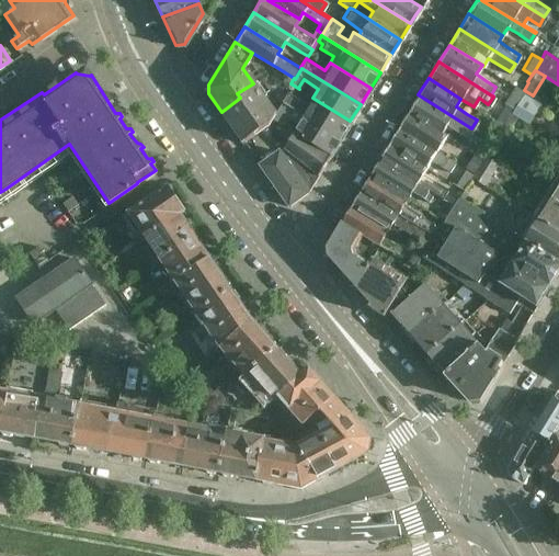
[(274,112),(253,83),(237,93),(240,98),(221,112),(242,140),(266,124),(271,117),(274,112)]
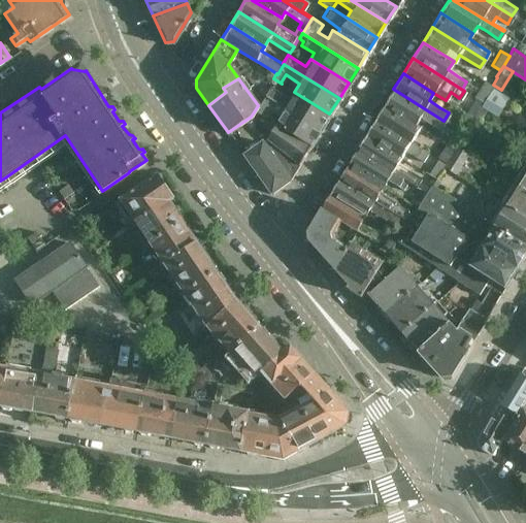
[(320,129),(329,113),(294,92),(289,100),(277,92),(282,84),(273,78),(264,95),(320,129)]
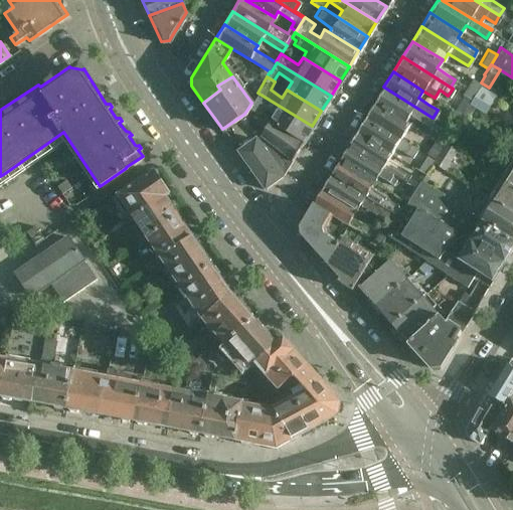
[(472,76),(462,93),(463,94),(463,95),(469,99),(480,81),(472,76)]
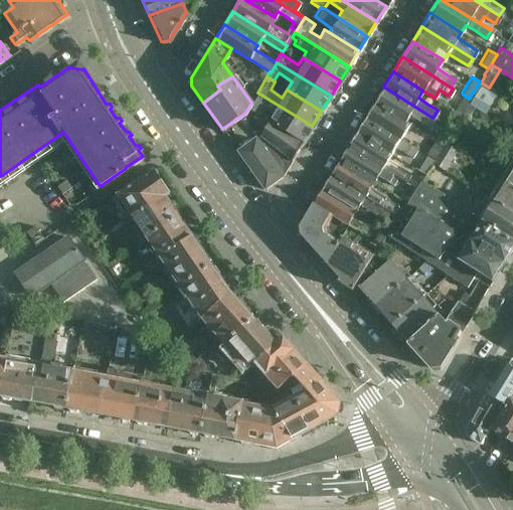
[(480,82),(480,81),(469,99),(467,102),(475,107),(475,105),(485,111),(496,93),(480,82)]
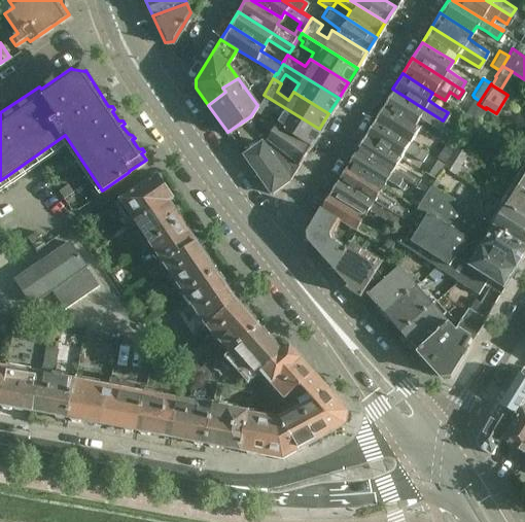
[(392,89),(383,105),(413,124),(418,116),(428,123),(438,129),(443,120),(392,89)]
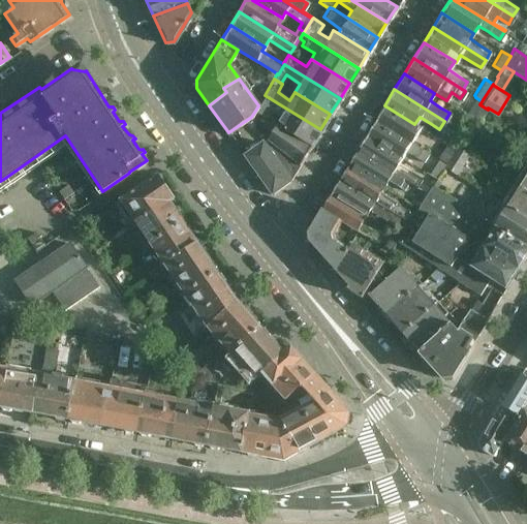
[(311,144),(320,129),(265,95),(258,105),(255,111),(259,113),(261,114),(266,106),(280,115),(276,122),(311,144)]
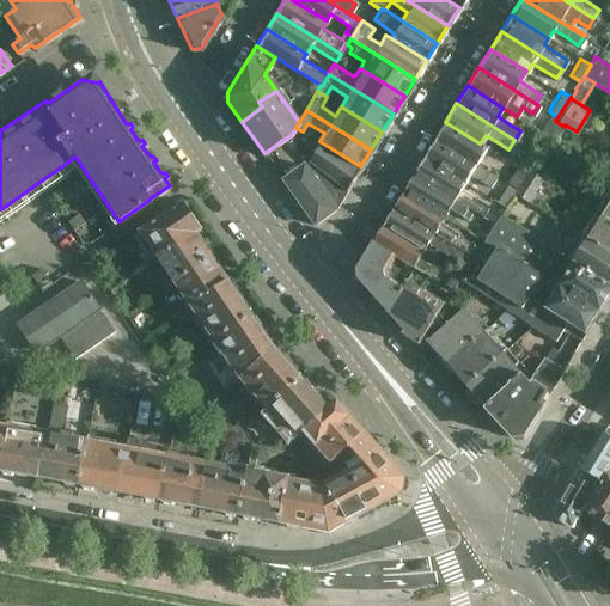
[(540,129),(538,128),(537,129),(547,135),(555,121),(557,117),(550,112),(540,129)]
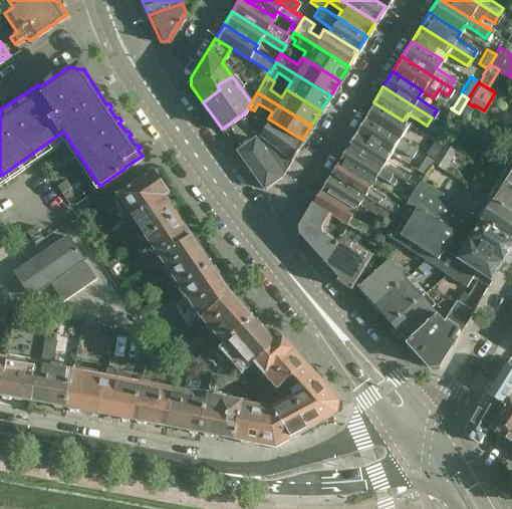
[(460,113),(467,117),(474,106),(466,101),(459,113),(454,121),(455,121),(460,113)]
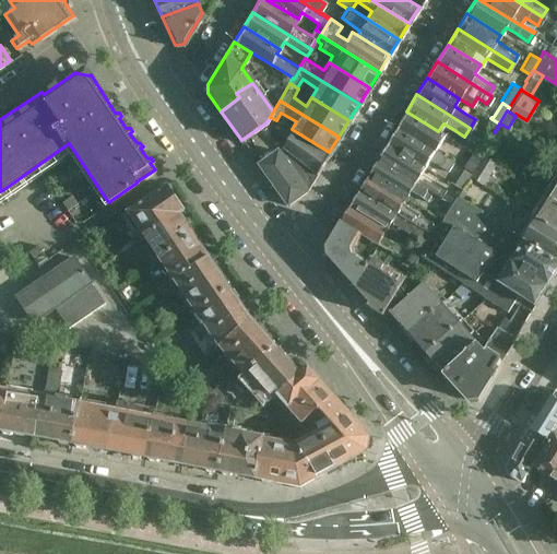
[(406,112),(396,127),(451,162),(452,160),(434,148),(443,134),(438,131),(406,112)]
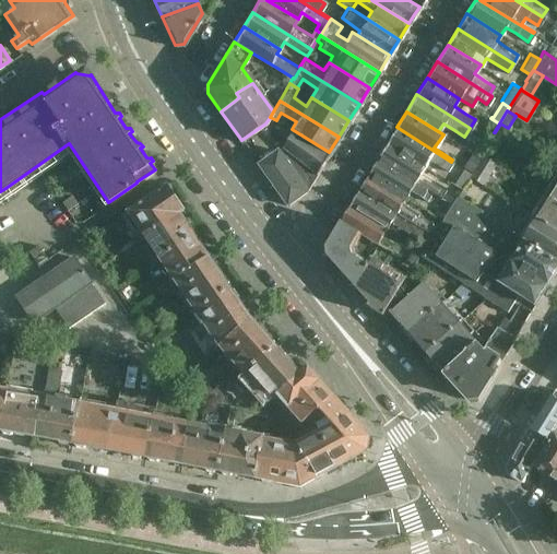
[(482,133),(482,136),(489,140),(494,132),(499,124),(490,118),(482,133)]
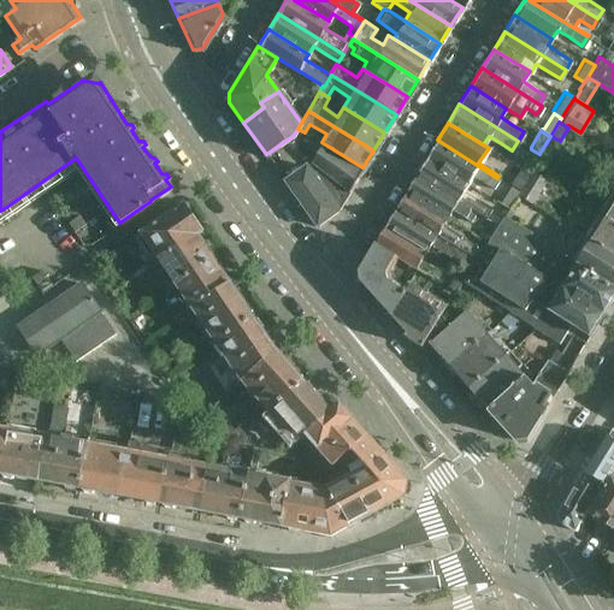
[(337,208),(338,207),(362,167),(322,142),(305,132),(302,131),(300,136),(302,137),(300,142),(316,152),(310,160),(284,178),(316,224),(337,208)]
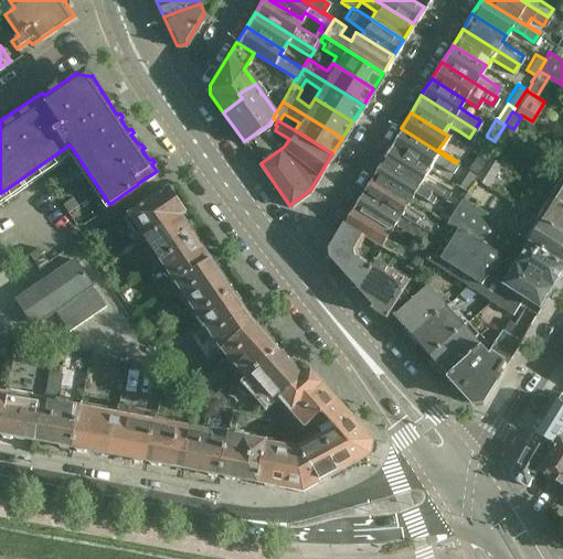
[(401,128),(391,143),(428,167),(433,160),(452,171),(456,163),(401,128)]
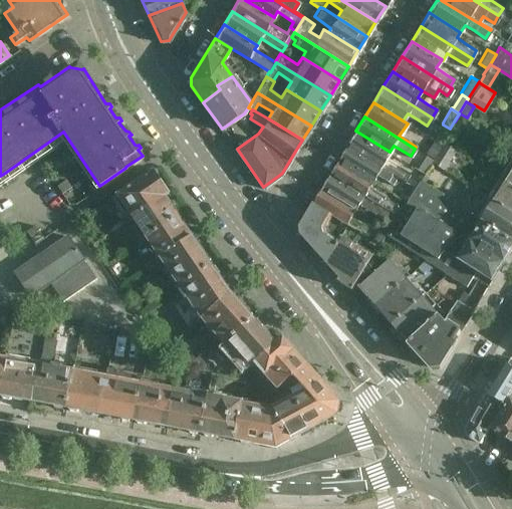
[(466,130),(454,122),(455,121),(454,121),(450,129),(449,130),(450,130),(451,131),(445,140),(456,147),(466,130)]
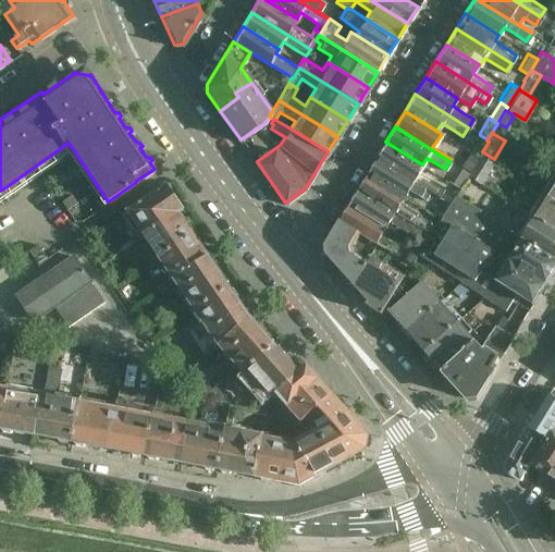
[(478,155),(488,140),(486,140),(488,139),(480,135),(470,150),(478,155)]
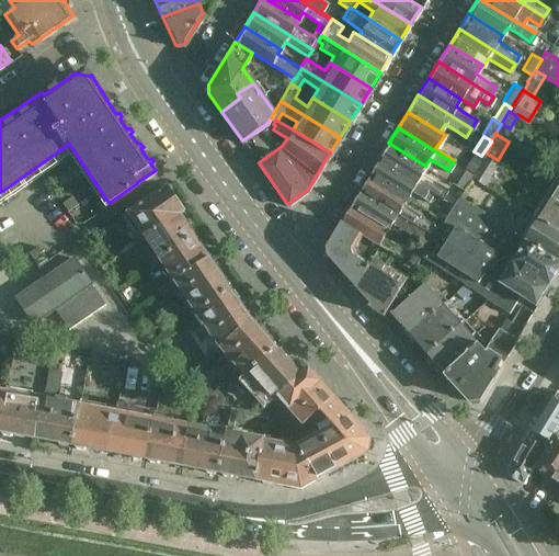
[(388,143),(378,158),(432,192),(444,199),(452,203),(455,197),(460,188),(454,183),(449,180),(445,188),(432,180),(421,173),(425,166),(388,143)]
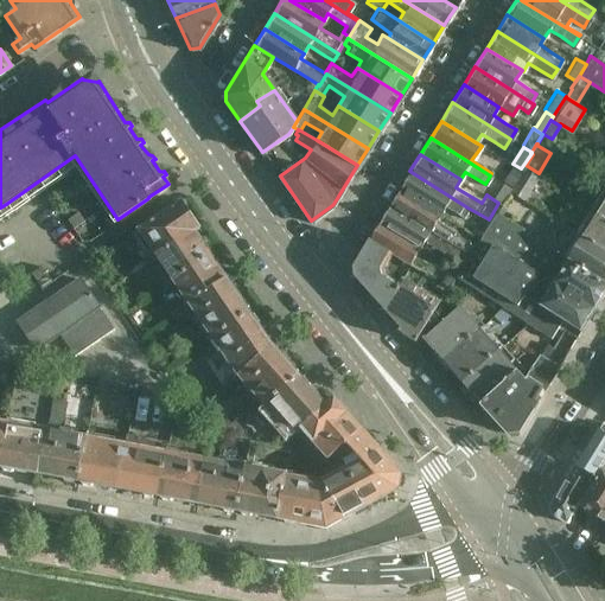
[(510,164),(502,179),(511,185),(521,170),(510,164)]
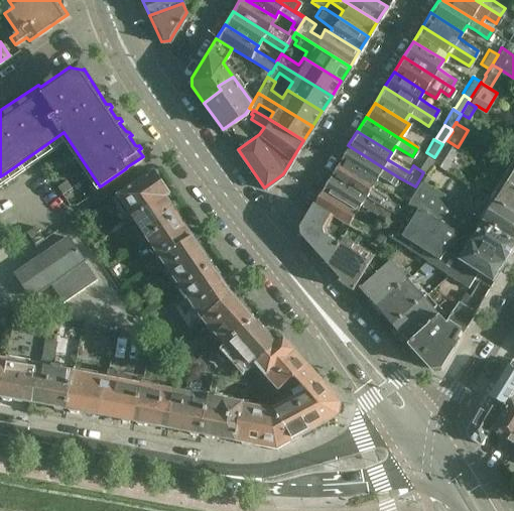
[(434,157),(432,161),(443,168),(457,148),(445,141),(442,144),(434,157)]
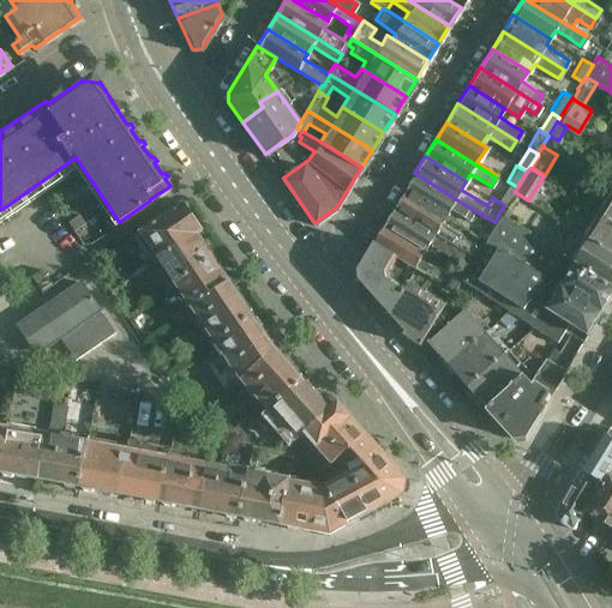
[(403,190),(444,216),(450,208),(462,215),(467,218),(473,210),(414,173),(403,190)]
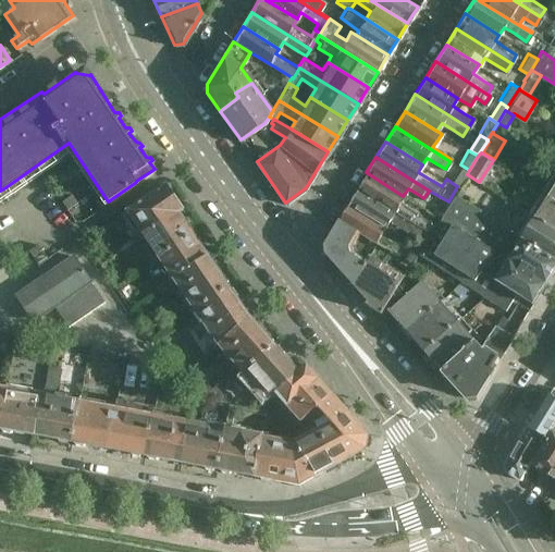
[(460,167),(451,182),(457,186),(458,187),(468,171),(460,167)]
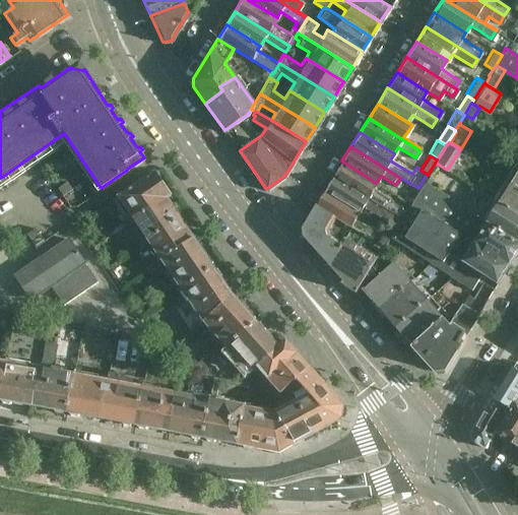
[(341,161),(333,176),(400,217),(406,208),(373,188),(376,183),(341,161)]
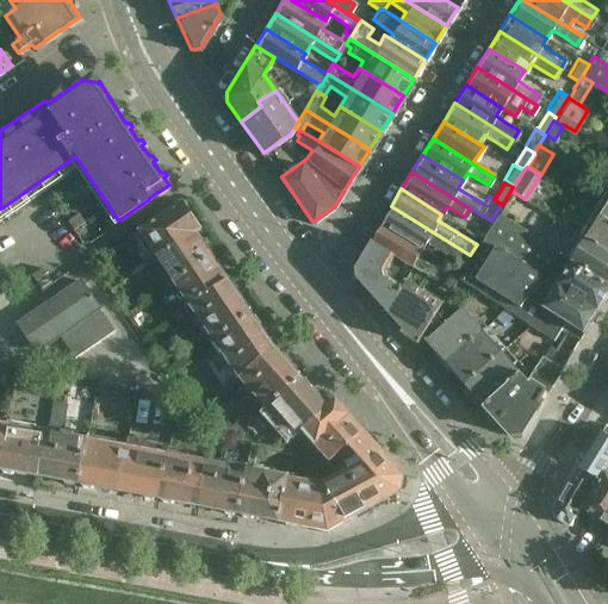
[(156,256),(193,230),(198,226),(184,205),(180,199),(172,205),(134,232),(153,259),(156,256)]
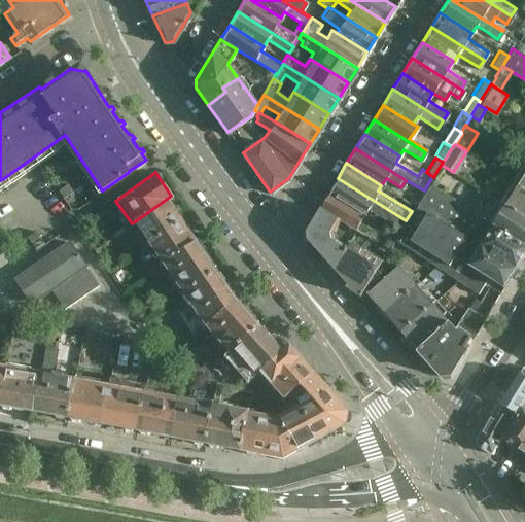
[(338,178),(328,193),(362,214),(366,208),(399,229),(406,220),(338,178)]
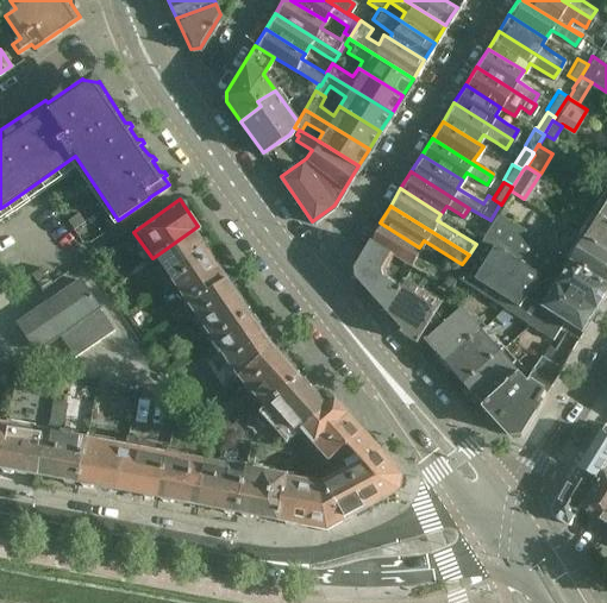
[(606,250),(606,218),(598,212),(586,232),(577,226),(575,231),(577,232),(606,250)]
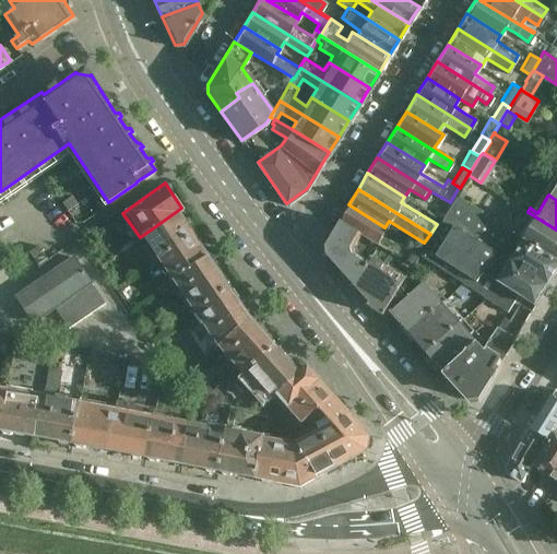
[(424,243),(417,254),(477,292),(488,275),(481,271),(494,250),(502,257),(516,235),(453,197),(450,202),(441,216),(441,217),(437,224),(430,234),(424,243)]
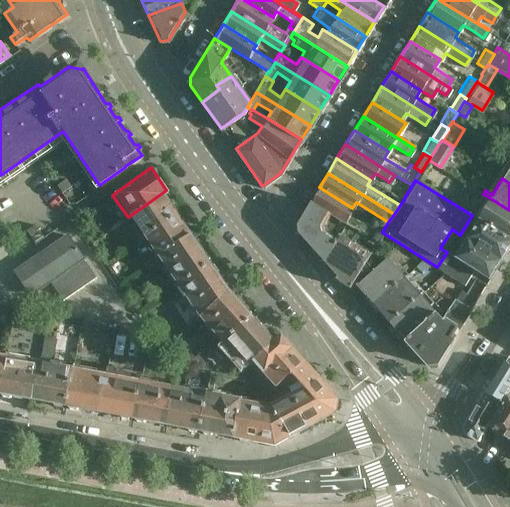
[(397,194),(404,198),(412,185),(405,181),(397,194)]
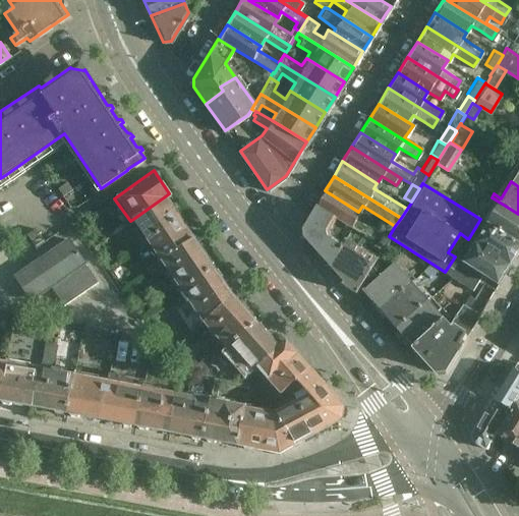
[(315,205),(335,216),(362,232),(366,226),(354,219),(358,212),(325,190),(315,205)]
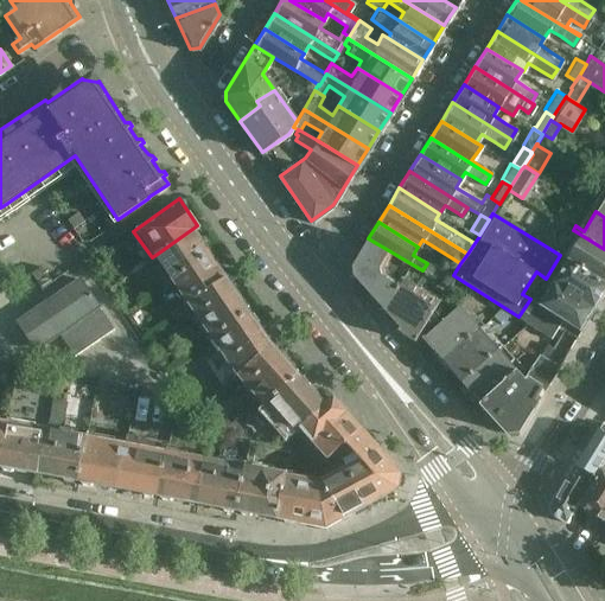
[(155,255),(171,279),(208,253),(207,251),(208,247),(203,240),(199,240),(192,229),(155,255)]
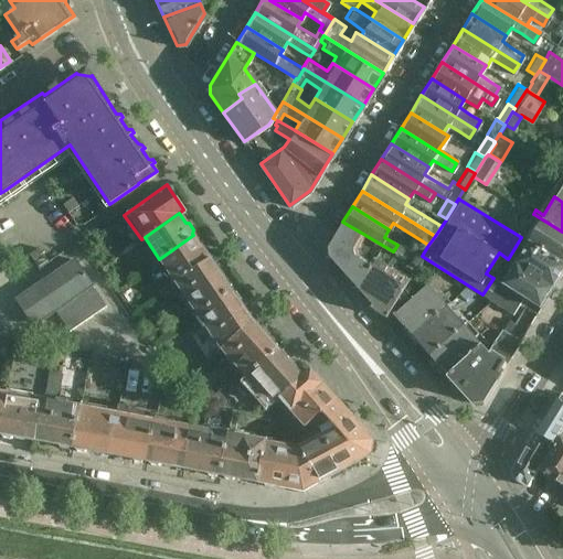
[(562,232),(535,215),(521,237),(562,262),(562,232)]
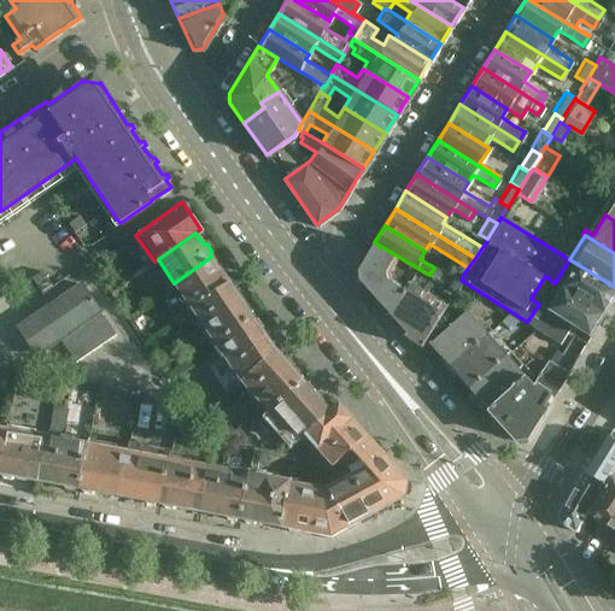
[(374,242),(357,270),(358,280),(388,313),(404,287),(388,278),(386,272),(397,256),(374,242)]
